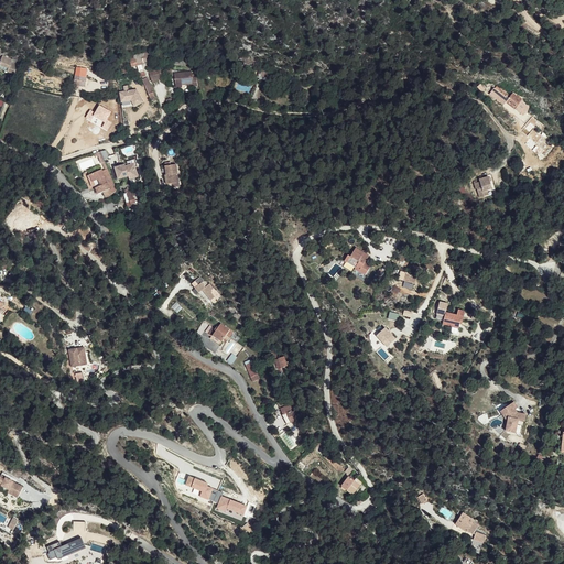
[(132,60),(133,66),(134,66),(155,63),(153,52),(136,55),(137,58),(133,58),(133,60),(132,60)]
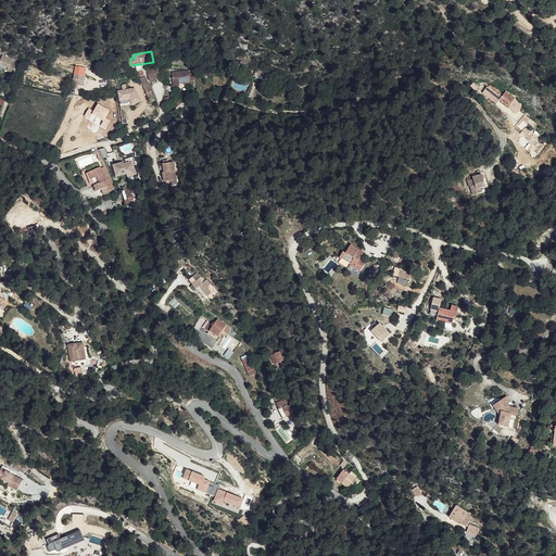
[(14,75),(17,65),(10,62),(10,60),(1,58),(0,60),(0,66),(8,68),(7,72),(14,75)]
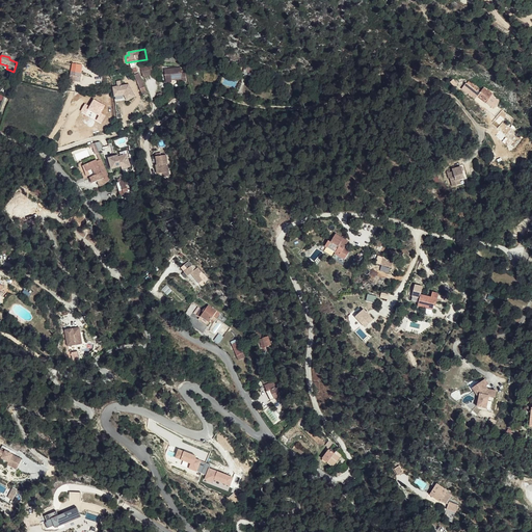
[(248,65),(246,72),(255,74),(256,69),(248,65)]
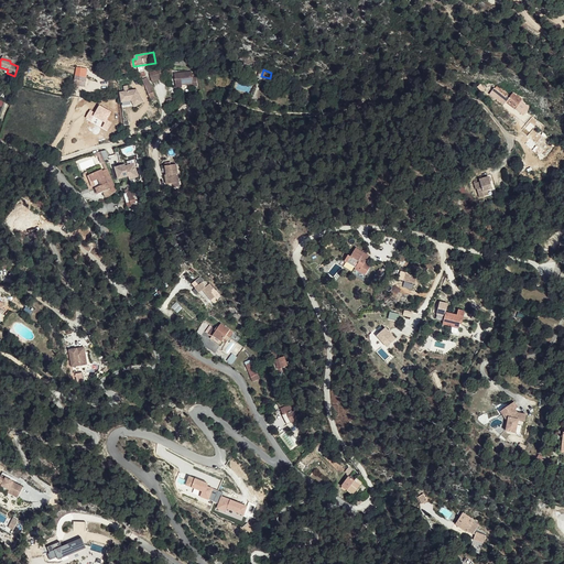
[(193,72),(175,74),(176,84),(182,84),(182,85),(193,85),(193,87),(197,87),(197,78),(193,78),(193,72)]
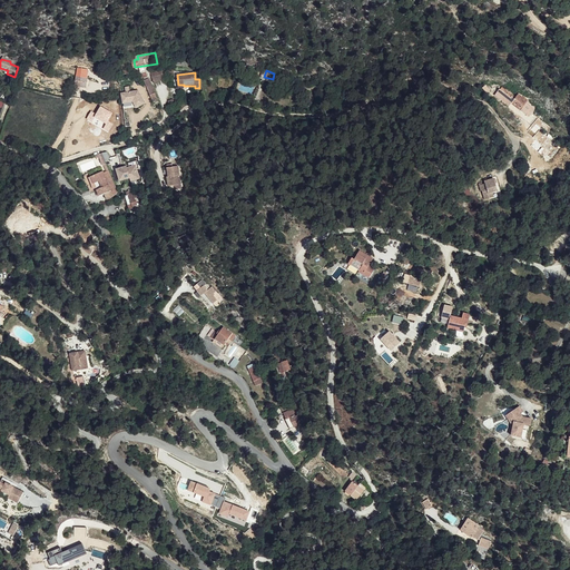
[(75,86),(80,87),(80,84),(86,85),(87,85),(88,78),(76,77),(75,86)]
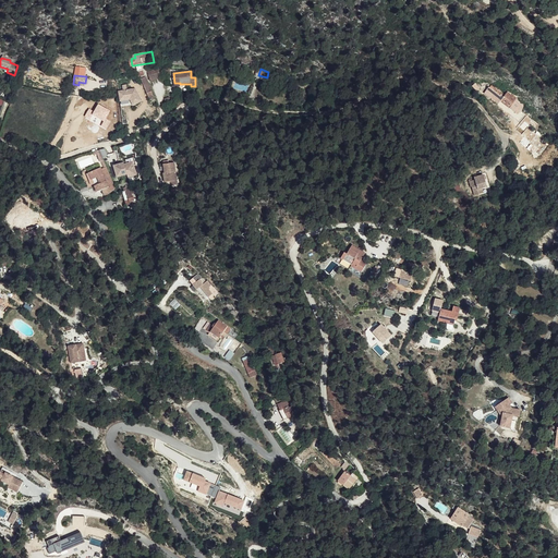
[(154,97),(146,76),(141,79),(148,99),(154,97)]
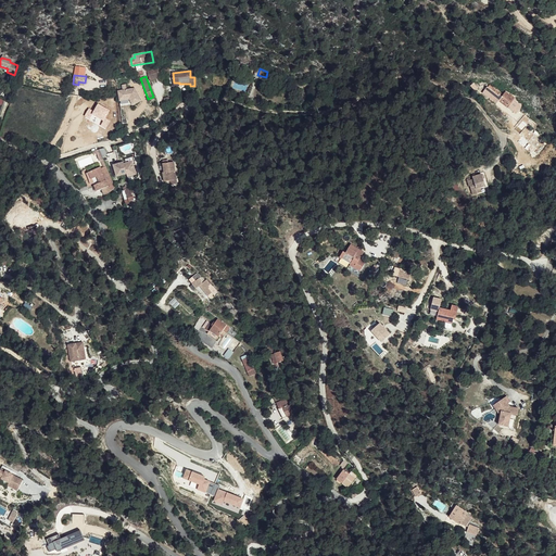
[(141,101),(135,89),(116,91),(118,103),(128,101),(131,106),(141,101)]
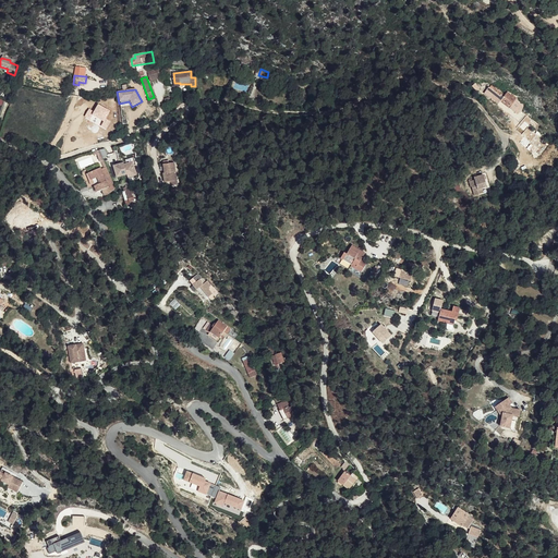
[(490,89),(486,97),(494,100),(497,101),(499,97),(497,95),(498,94),(490,89)]
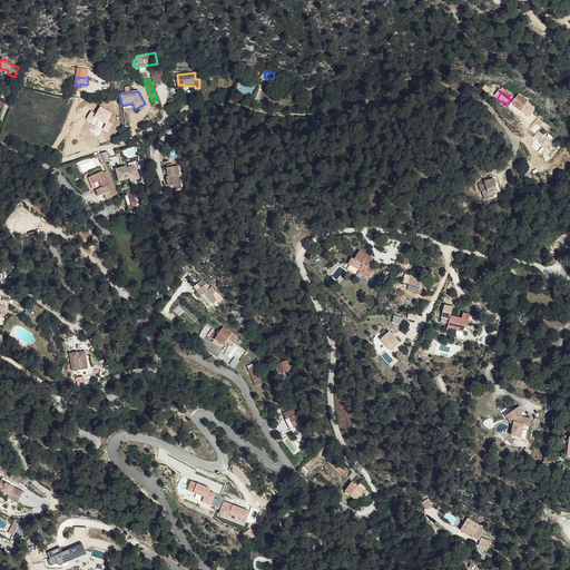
[(511,101),(518,105),(521,98),(514,94),(513,98),(512,100),(511,101)]
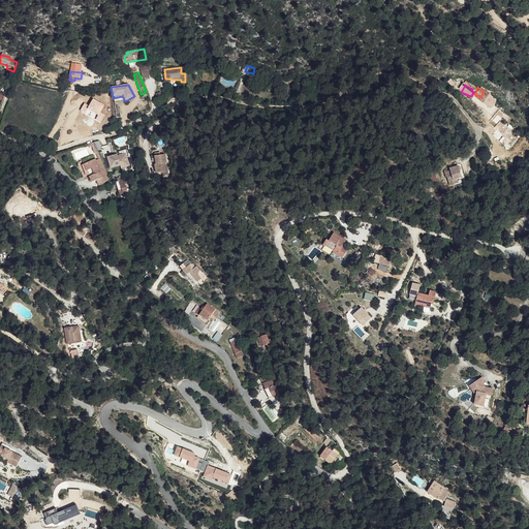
[(495,98),(493,96),(492,98),(488,96),(485,103),(490,106),(495,98)]
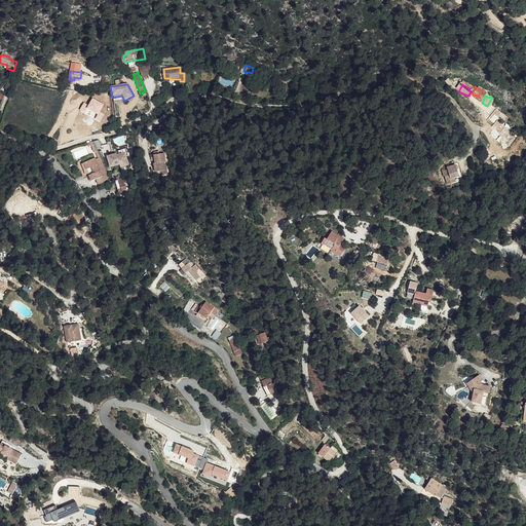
[(152,115),(145,118),(147,123),(155,120),(152,115)]
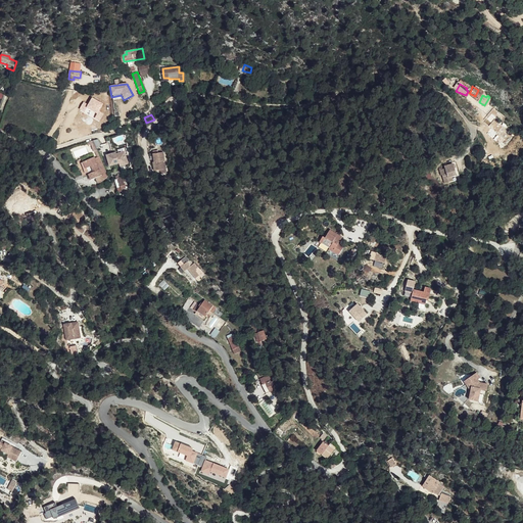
[(93,142),(88,143),(90,148),(92,147),(95,154),(96,154),(97,155),(100,154),(95,141),(93,142)]
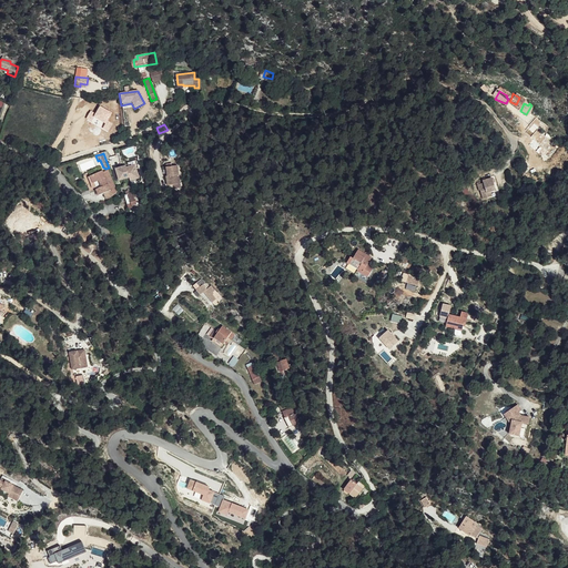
[(115,170),(120,185),(140,179),(135,164),(115,170)]
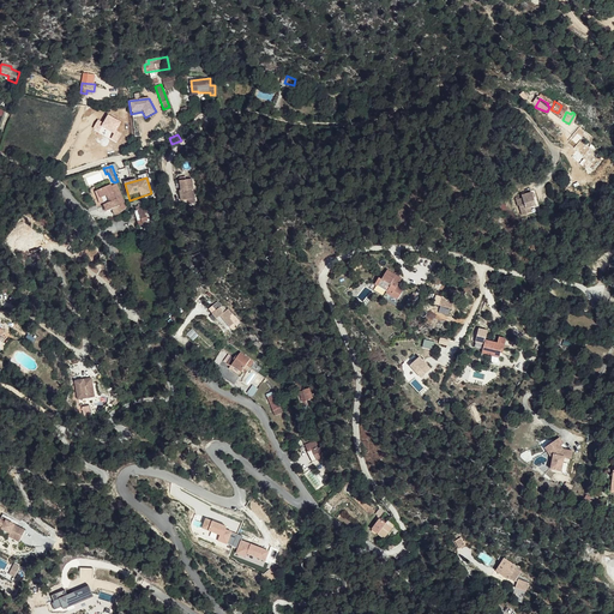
[(178,184),(181,193),(184,192),(186,202),(190,200),(191,204),(198,203),(190,179),(178,184)]
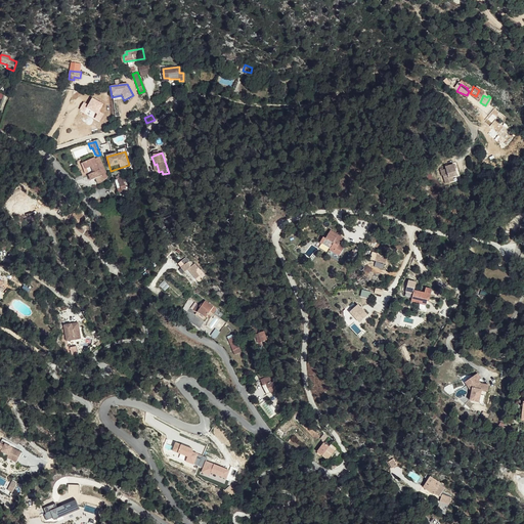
[(100,158),(83,164),(85,169),(83,170),(85,176),(87,175),(88,177),(89,181),(95,179),(98,185),(107,178),(100,158)]
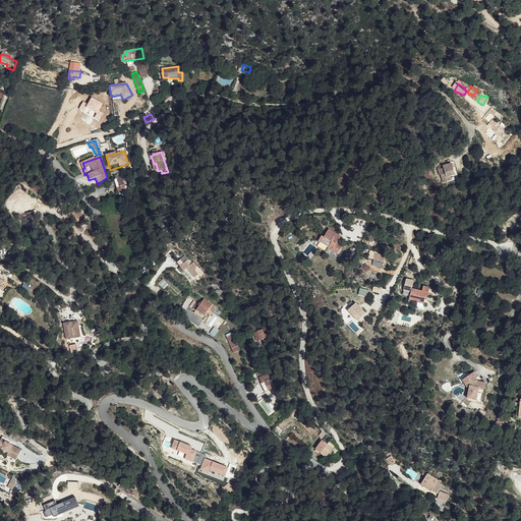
[(156,163),(154,164),(153,165),(156,175),(162,173),(161,170),(158,171),(156,163)]
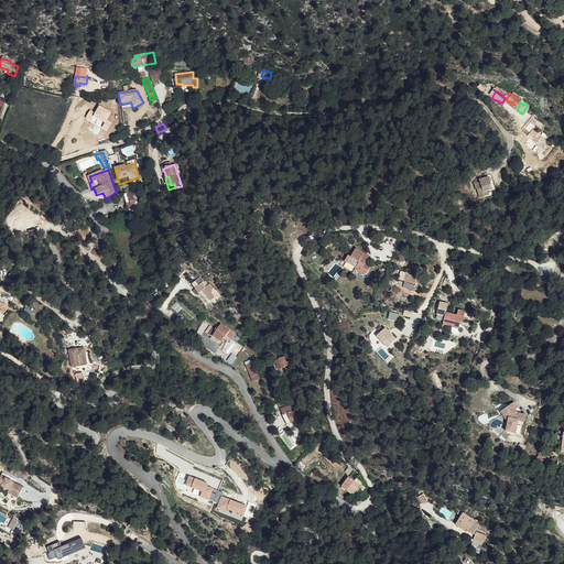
[(478,197),(483,196),(483,193),(487,192),(492,191),(489,177),(486,177),(487,185),(480,186),(479,182),(474,183),(475,188),(477,188),(478,197)]
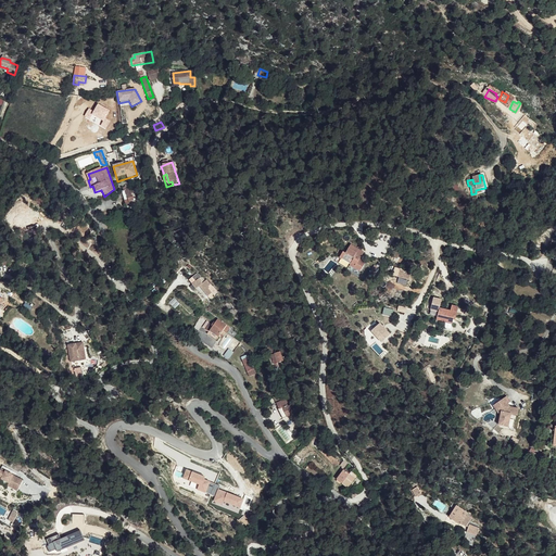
[(123,191),(126,200),(128,199),(129,203),(135,202),(130,188),(123,191)]
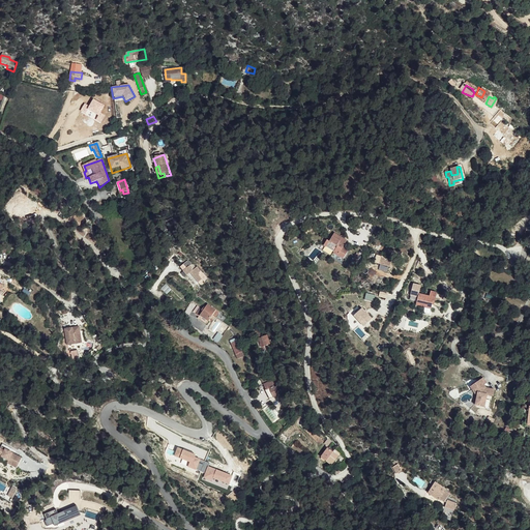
[(345,240),(333,235),(332,239),(330,239),(328,243),(326,242),(324,247),(326,248),(335,253),(334,255),(345,259),(349,249),(343,247),(345,240)]
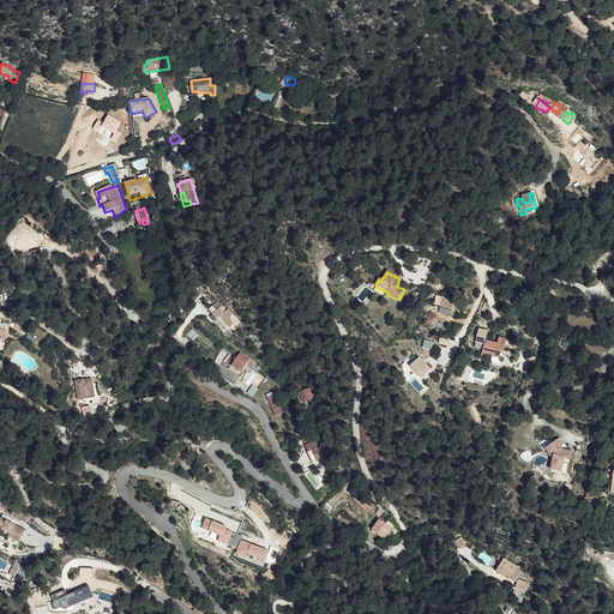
[(453,308),(441,304),(439,311),(451,315),(453,308)]
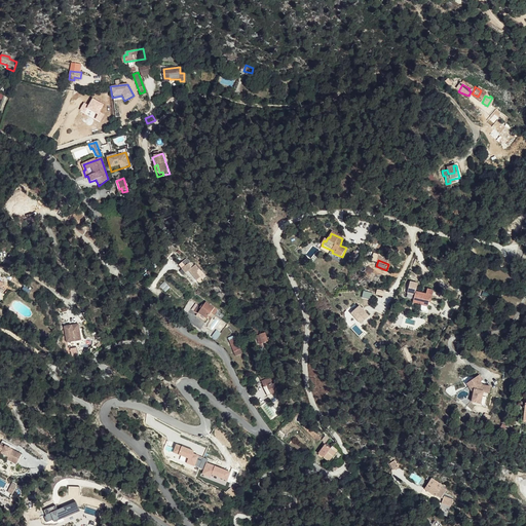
[(190,264),(183,271),(189,278),(192,275),(199,286),(203,283),(199,278),(200,277),(199,276),(201,274),(197,270),(196,271),(190,264)]
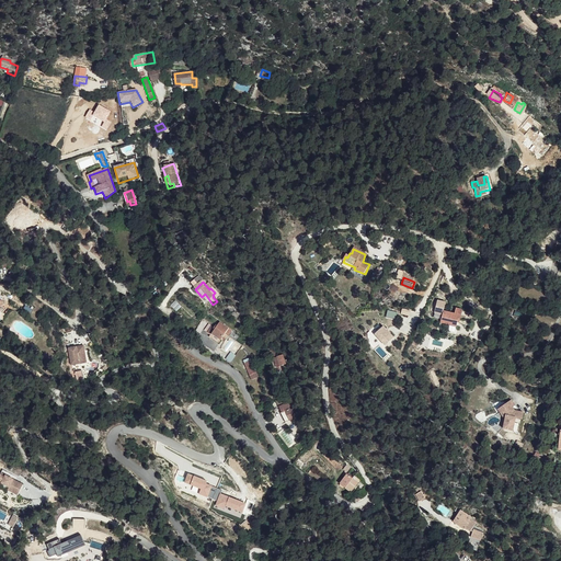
[(434,313),(442,315),(443,310),(444,302),(436,300),(434,313)]
